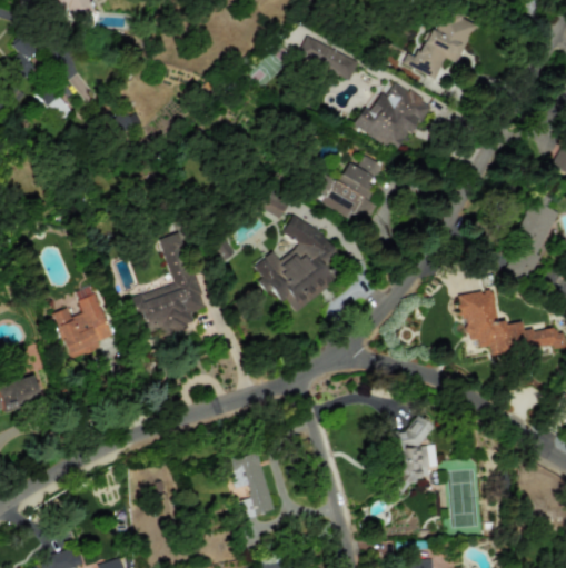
[(50,0),(56,12),(67,8),(72,19),(92,10),(88,0),(50,0)]
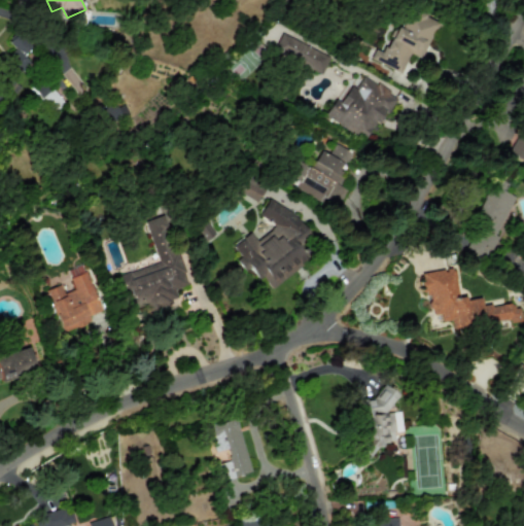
[(440,20),(412,8),(404,29),(395,26),(385,51),(376,48),(372,59),(403,71),(411,53),(424,58),(440,20)]
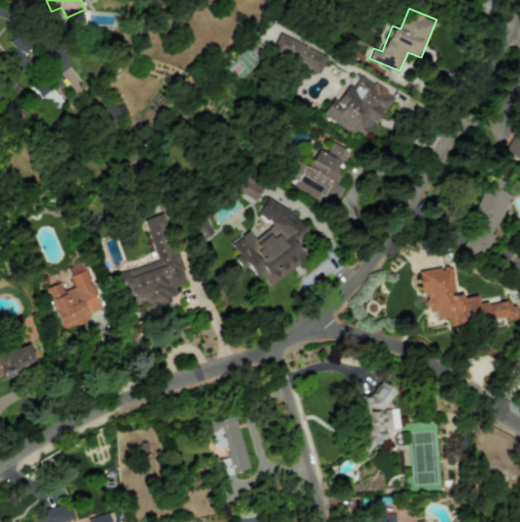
[(24,54),(33,46),(19,31),(9,39),(16,48),(6,57),(20,73),(32,62),(24,54)]
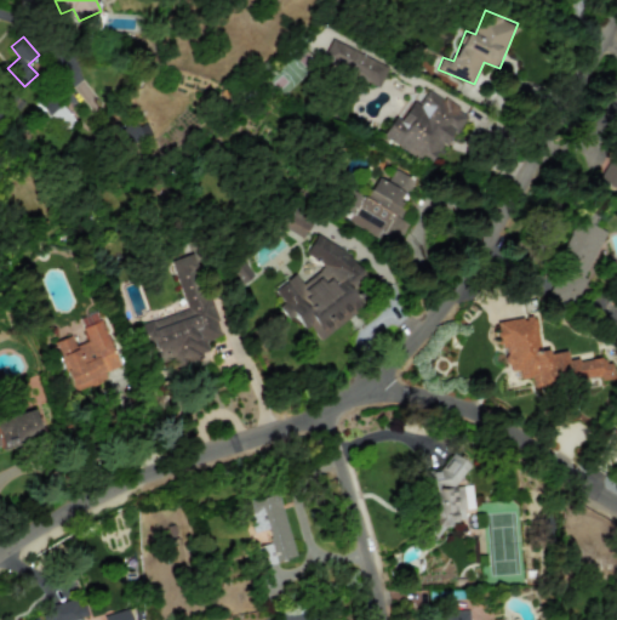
[(390,66),(333,39),(325,58),(382,86),(390,66)]
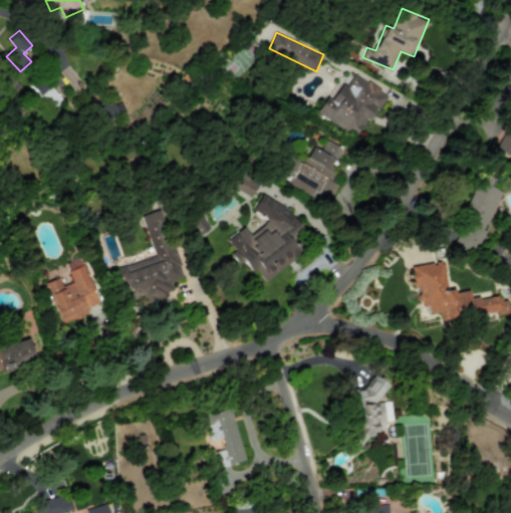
[(359,138),(388,92),(356,72),(348,85),(343,82),(333,99),(328,96),(318,112),(359,138)]
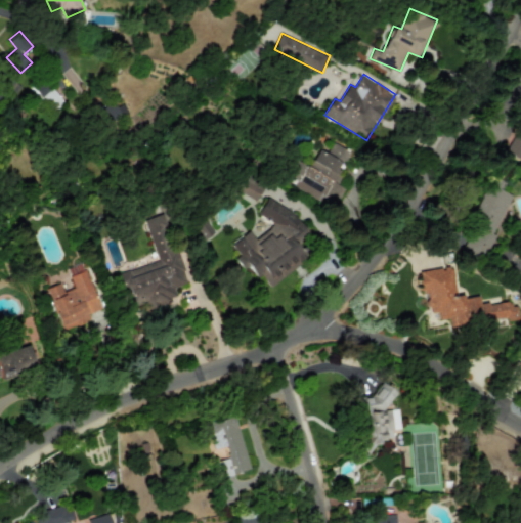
[(34,89),(53,112),(66,102),(46,79),(34,89)]
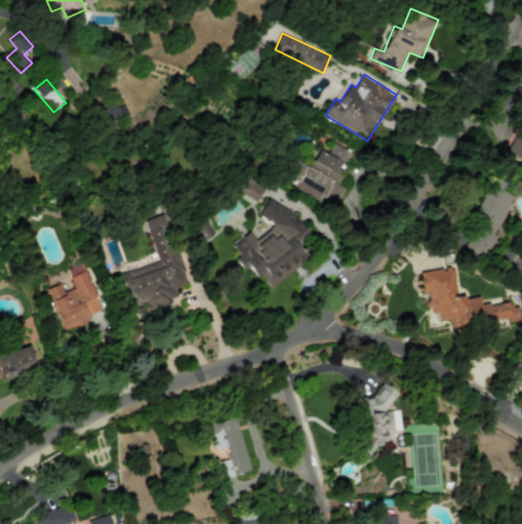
[(112,122),(130,113),(125,101),(106,109),(112,122)]
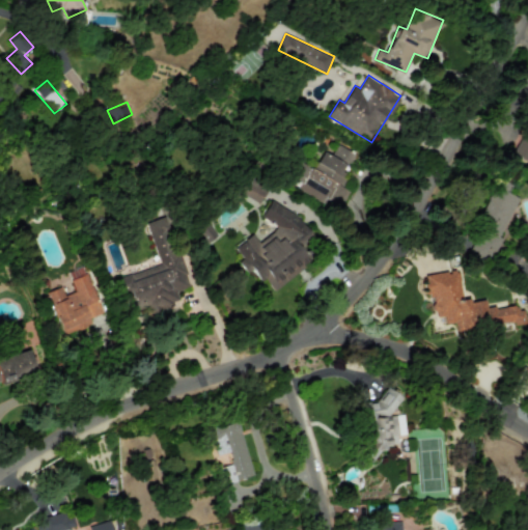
[(527,134),(519,155),(527,159),(527,134)]
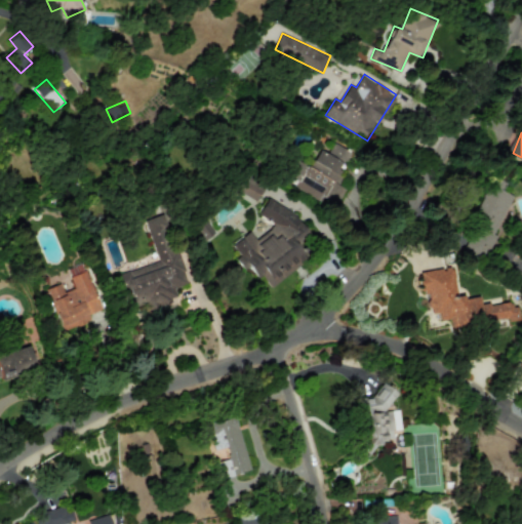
[(352,152),(335,142),(328,153),(322,149),(311,167),(300,161),(289,180),(336,207),(348,188),(340,185),(347,174),(340,171),(352,152)]
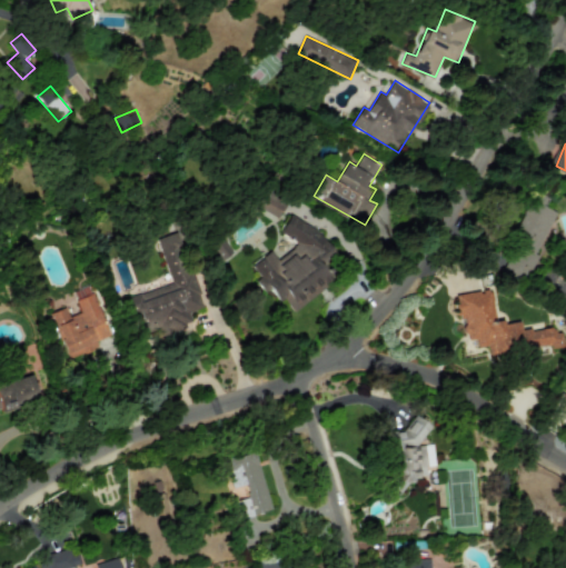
[(279,217),(288,201),(268,191),(260,206),(279,217)]
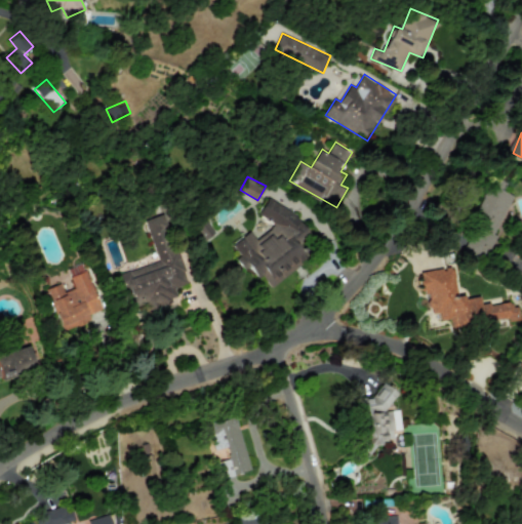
[(515,192),(490,182),(464,246),(488,256),(515,192)]
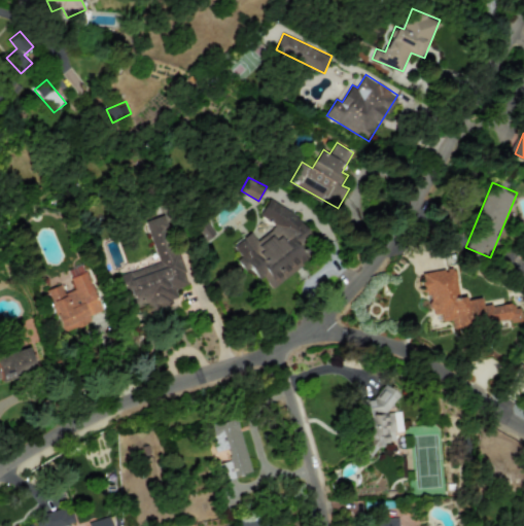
[(275,288),(302,266),(304,260),(312,254),(307,248),(313,235),(291,209),(269,198),(260,214),(272,220),(276,225),(259,240),(251,231),(234,245),(242,254),(239,260),(246,269),(267,279),(275,288)]
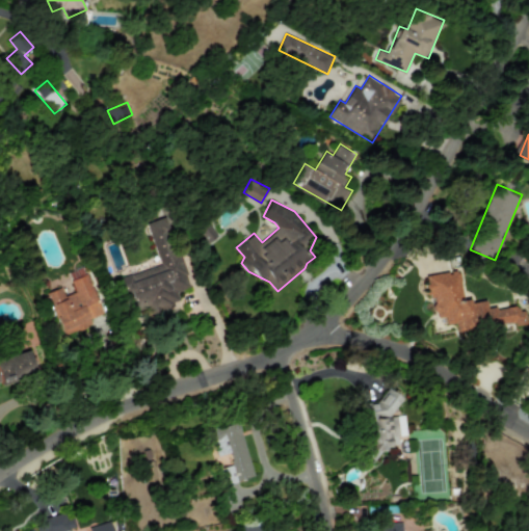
[(162,263),(118,279),(133,318),(182,301),(178,291),(192,286),(167,215),(148,222),(162,263)]
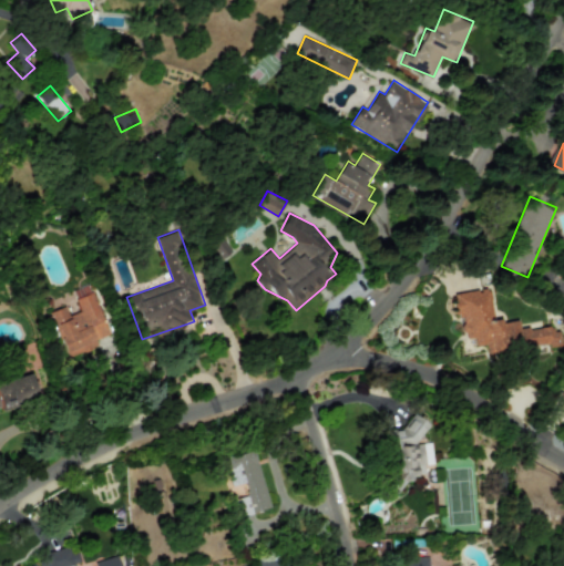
[(493,320),(493,289),(455,290),(457,315),(465,315),(465,338),(477,337),(477,345),(488,345),(489,353),(542,352),(542,346),(562,345),(562,327),(521,328),(521,319),(493,320)]
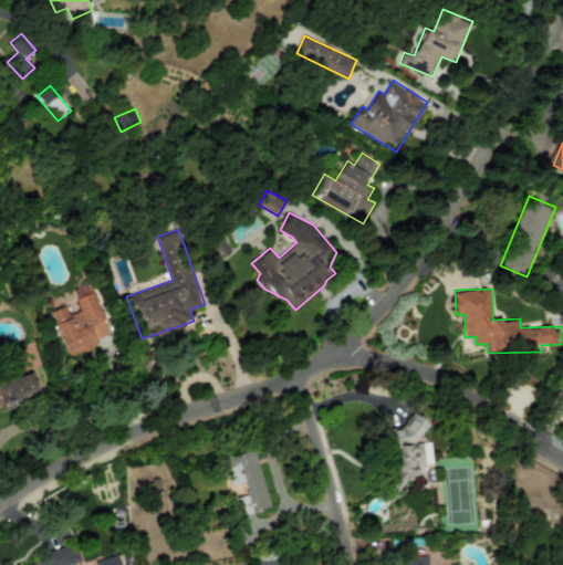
[(111,333),(94,291),(76,299),(81,310),(70,314),(66,304),(51,311),(69,356),(98,344),(96,338),(111,333)]
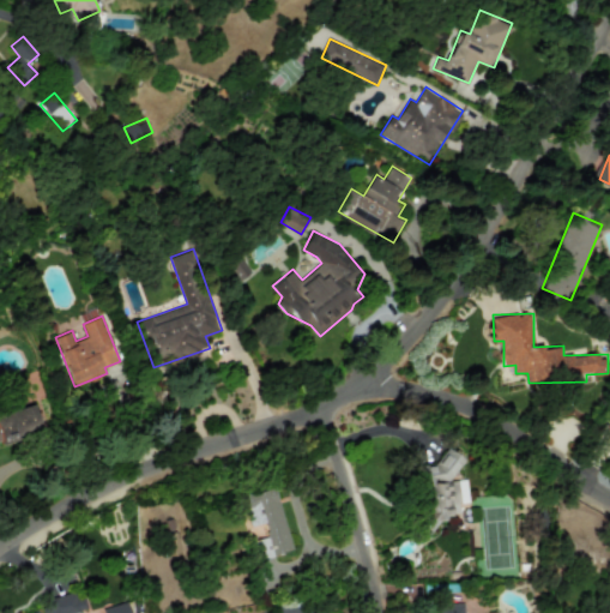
[(466,458),(450,446),(438,463),(421,464),(429,527),(432,529),(439,520),(446,520),(451,514),(461,512),(460,503),(471,502),(467,478),(451,480),(466,458)]
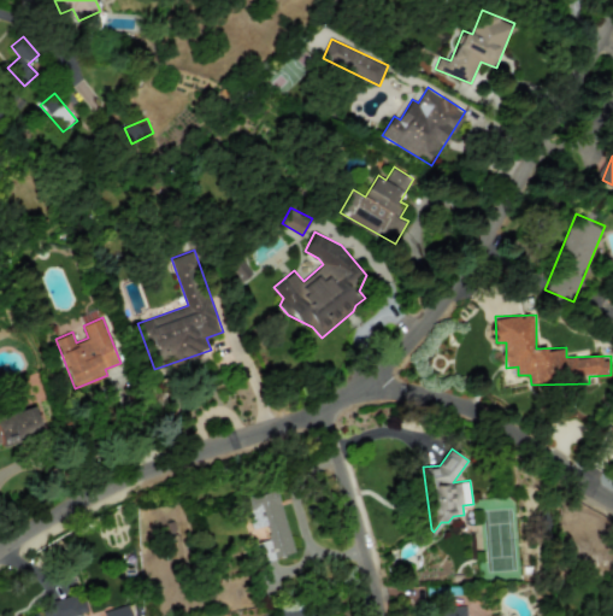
[(296,551),(277,488),(246,498),(255,529),(267,524),(277,557),(296,551)]
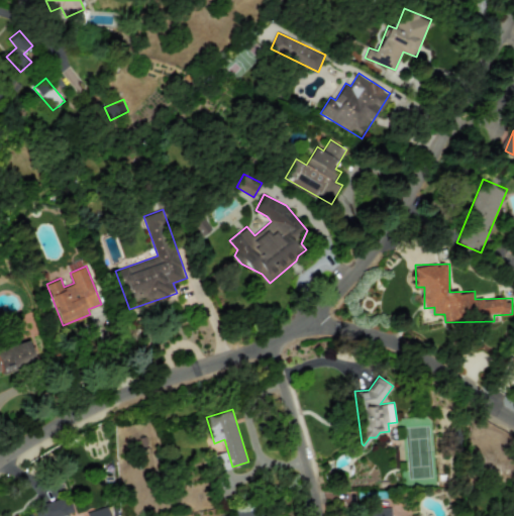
[(153,467),(151,447),(140,448),(142,468),(153,467)]
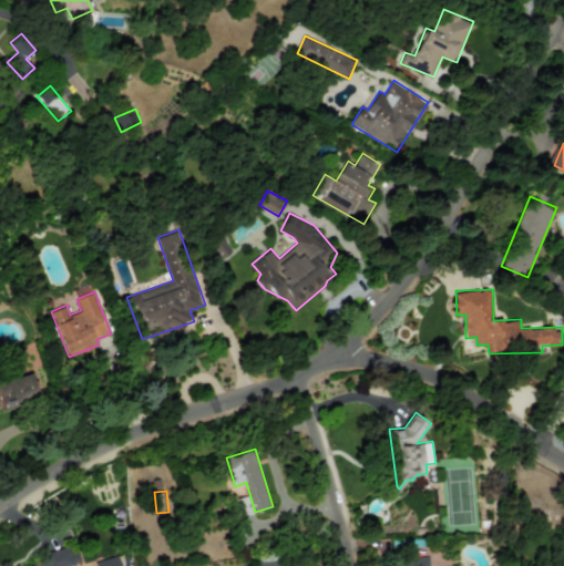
[(17,565),(70,565),(82,563),(78,544),(36,556),(38,561),(17,565)]
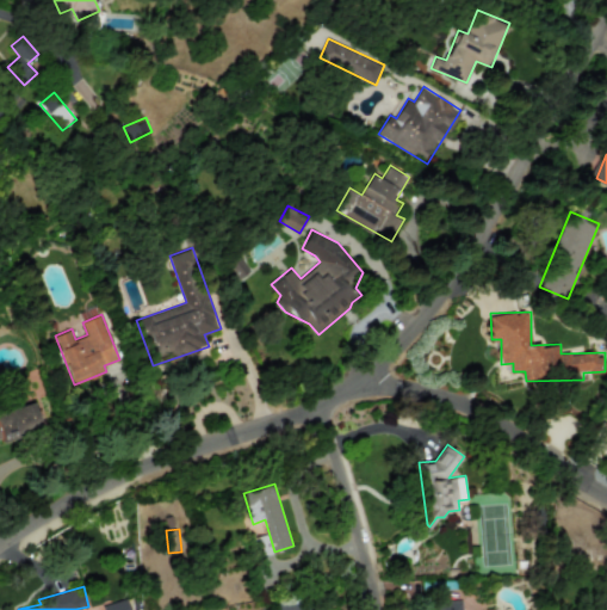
[(131,609),(128,597),(104,604),(105,609),(131,609)]
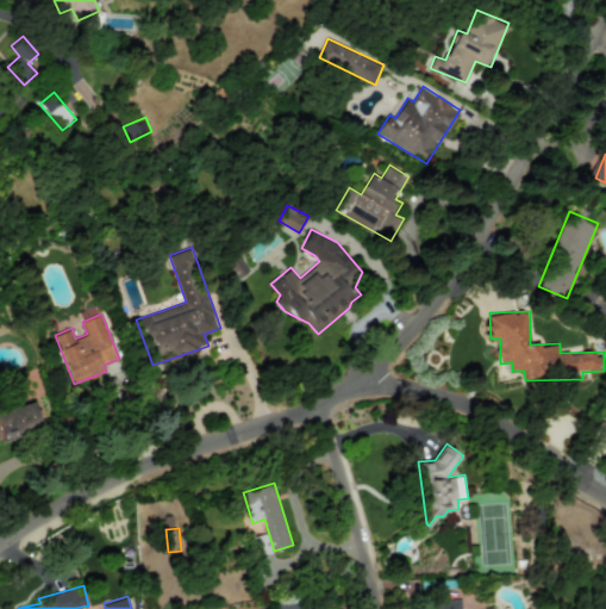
[(463,608),(462,598),(439,600),(439,608),(463,608)]
